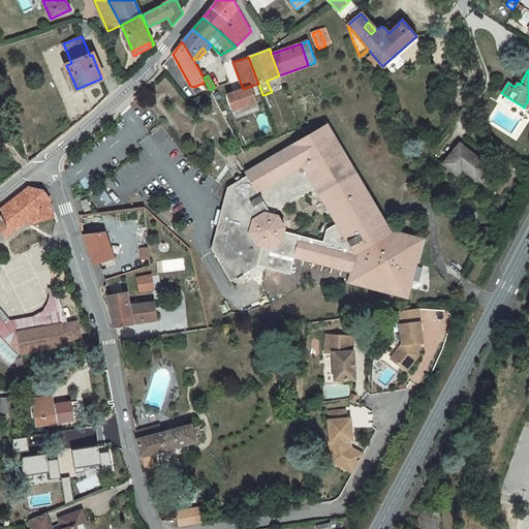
[(257,266),(290,274),(294,256),(351,272),(349,278),(387,288),(386,291),(407,298),(422,240),(401,234),(401,238),(386,234),(365,195),(368,194),(347,159),(344,161),(323,127),(246,173),(248,176),(227,187),(221,210),(217,225),(211,248),(231,282),(237,278),(238,280),(244,276),(243,275),(257,266)]
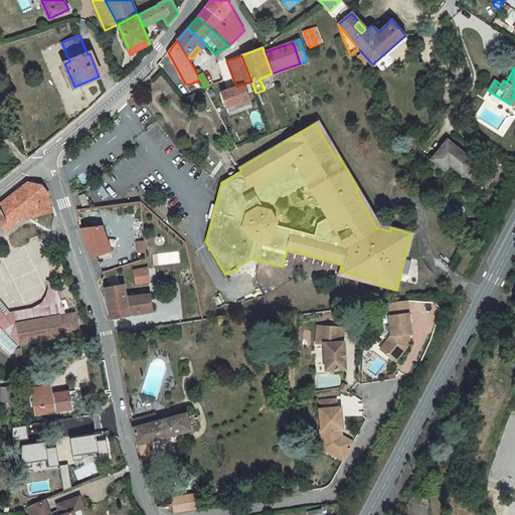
[(475,162),(448,140),(432,160),(446,170),(450,164),(464,175),(475,162)]
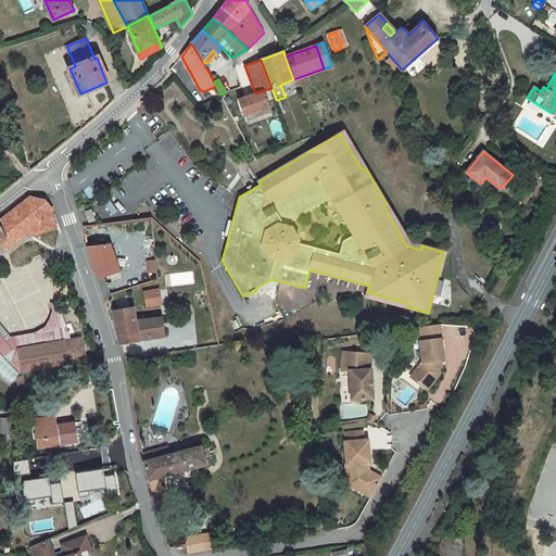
[(0,244),(3,242),(7,247),(30,229),(33,236),(57,229),(52,216),(50,213),(53,211),(46,202),(32,198),(0,219),(0,244)]
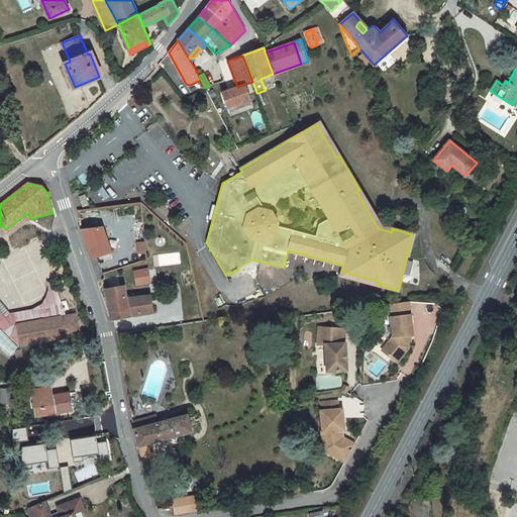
[(85,195),(79,197),(83,207),(89,205),(85,195)]
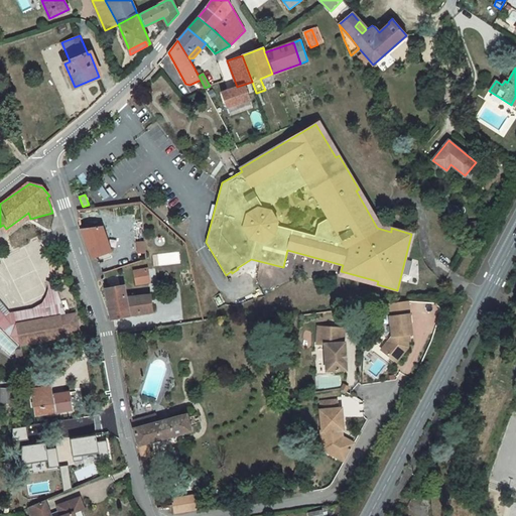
[(81,229),(81,230),(93,258),(111,251),(102,227),(81,229)]
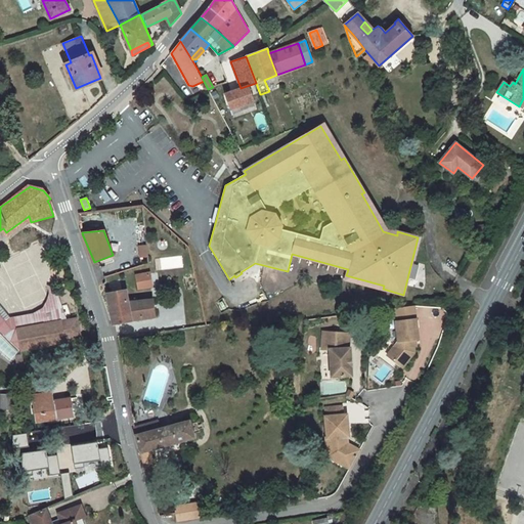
[(147,246),(139,246),(140,257),(148,256),(147,246)]
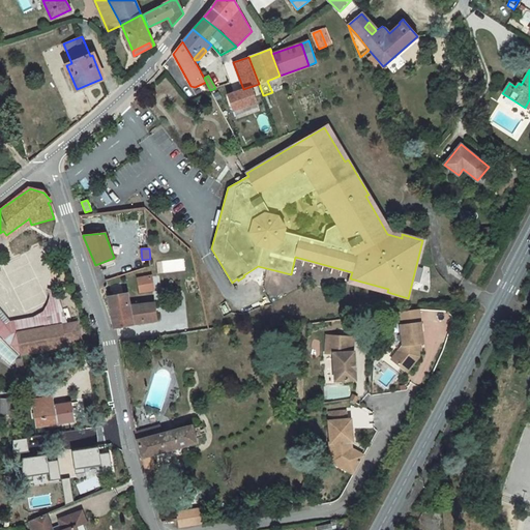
[(152,276),(138,278),(141,292),(153,290),(152,276)]
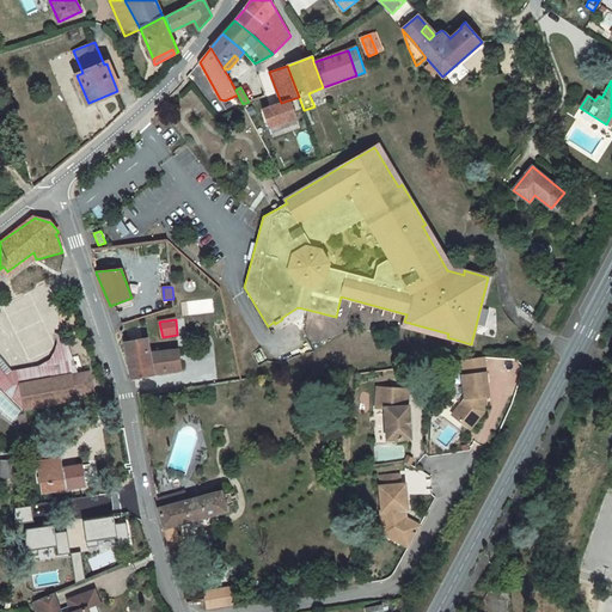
[(448,334),(404,322),(403,326),(447,337),(448,334)]
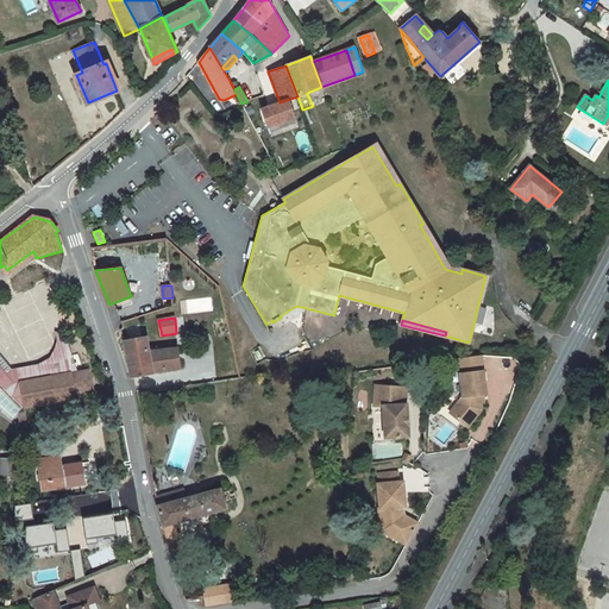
[(0,356),(0,366),(13,383),(70,372),(71,375),(77,372),(66,334),(56,332),(57,347),(49,358),(38,366),(12,371),(0,356)]
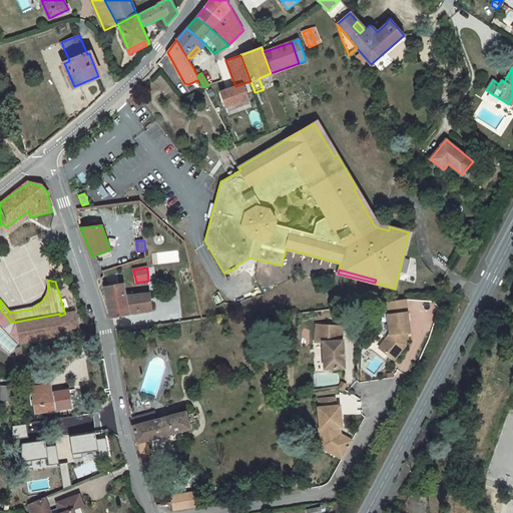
[(123,284),(105,288),(111,317),(151,311),(149,293),(125,297),(123,284)]
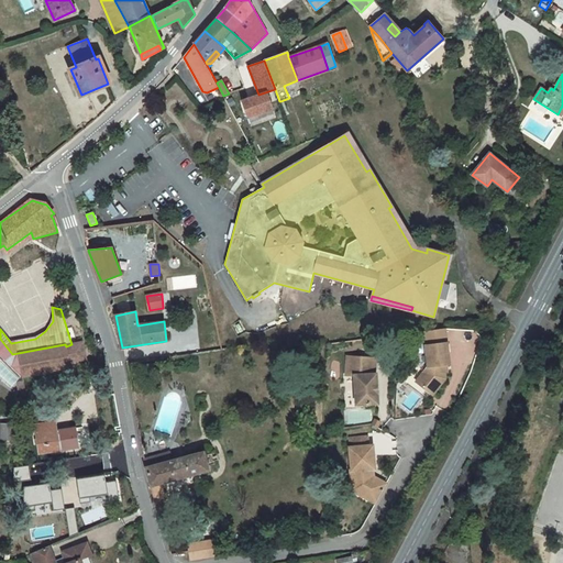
[(0,355),(22,376),(23,376),(51,371),(51,372),(58,371),(58,370),(70,367),(69,363),(66,346),(65,344),(12,354),(0,339),(0,355)]
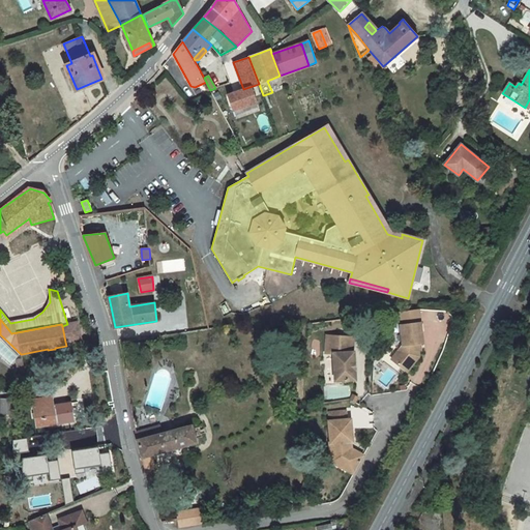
[(62,326),(65,342),(81,339),(78,322),(67,324),(62,326)]
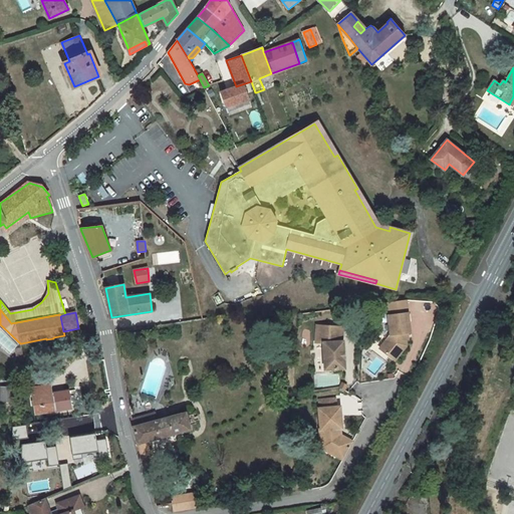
[(389,349),(386,353),(396,360),(407,345),(406,333),(411,332),(409,313),(389,315),(391,335),(383,344),(389,349)]
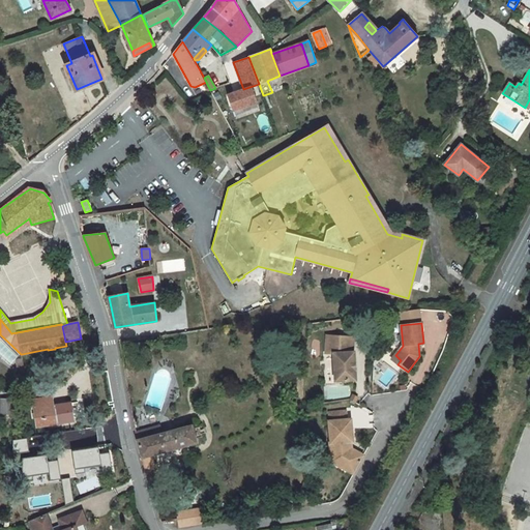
[(334,354),(335,381),(356,380),(354,352),(353,352),(353,337),(331,335),(330,353),(334,354)]
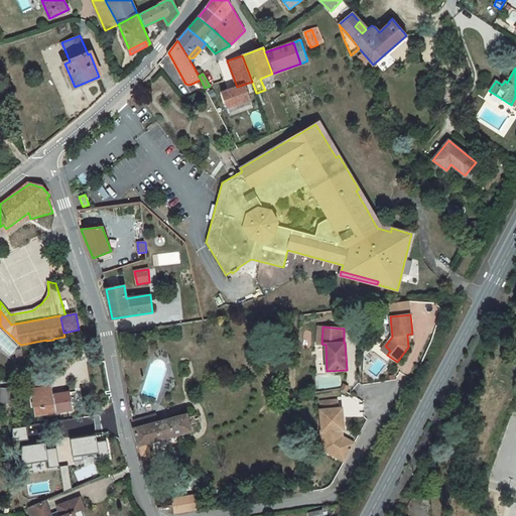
[(385,346),(382,350),(387,355),(390,351),(385,346)]
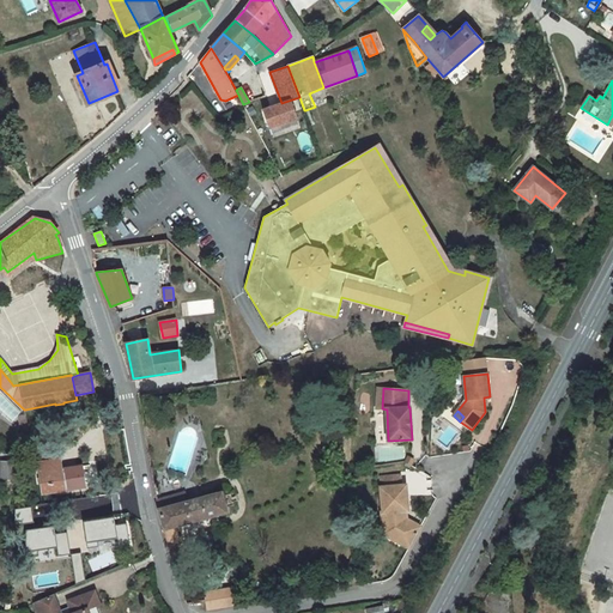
[(60,459),(38,462),(43,493),(65,490),(60,459)]
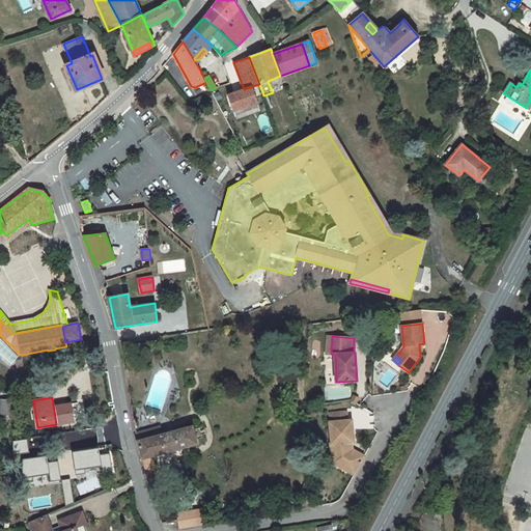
[(15,398),(2,398),(2,414),(15,414),(15,398)]
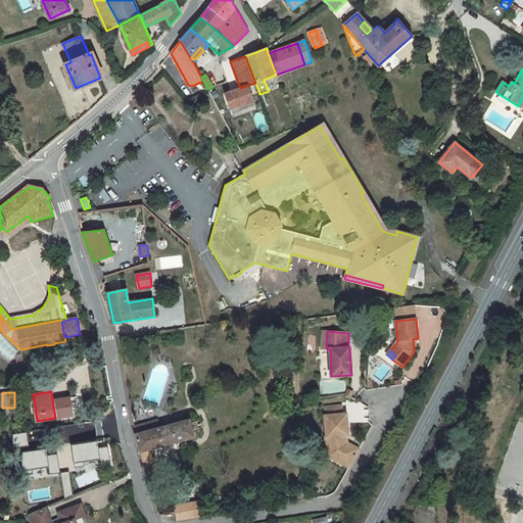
[(325,436),(327,452),(337,458),(338,456),(351,464),(360,449),(347,442),(346,435),(348,435),(346,414),(342,414),(341,406),(325,407),(326,415),(325,415),(327,436),(325,436)]
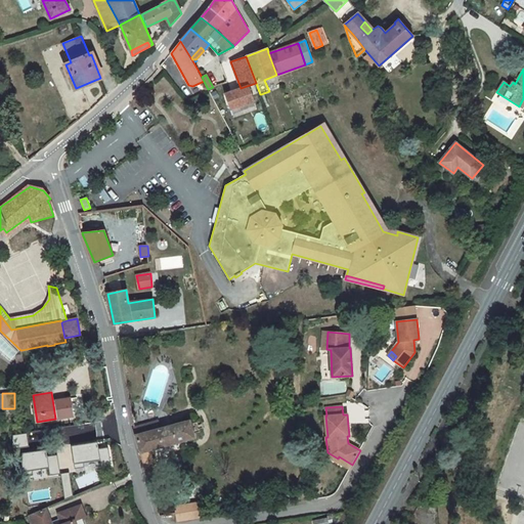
[(159,421),(134,428),(135,435),(161,428),(159,421)]
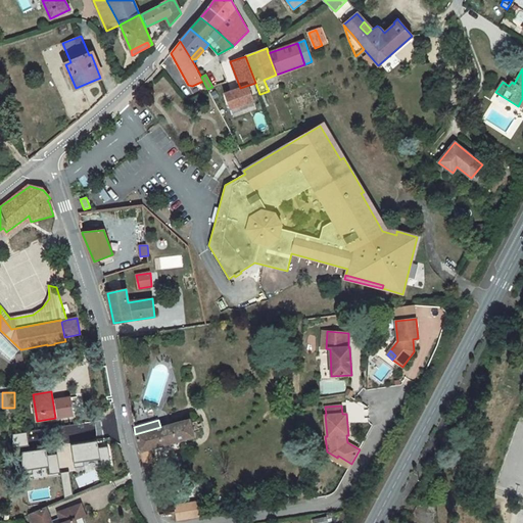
[(160,427),(135,434),(140,452),(150,448),(194,436),(193,433),(199,431),(197,422),(190,423),(189,420),(160,427)]
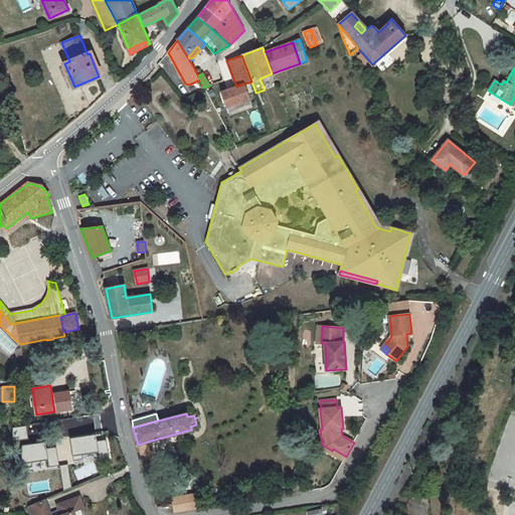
[(322,445),(322,449),(344,461),(346,457),(333,449),(332,451),(322,445)]
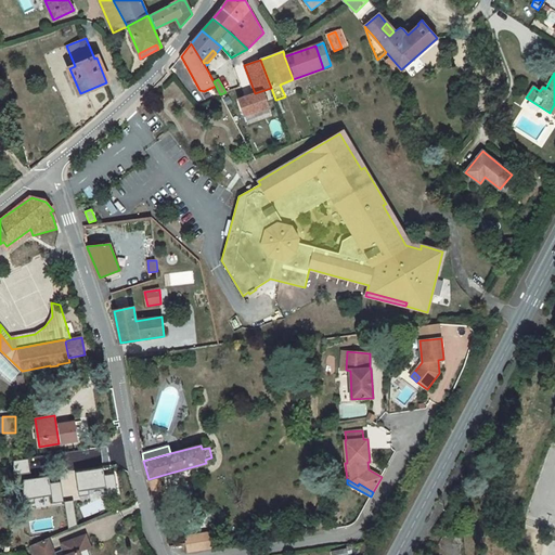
[(160,481),(150,485),(157,507),(167,505),(160,481)]
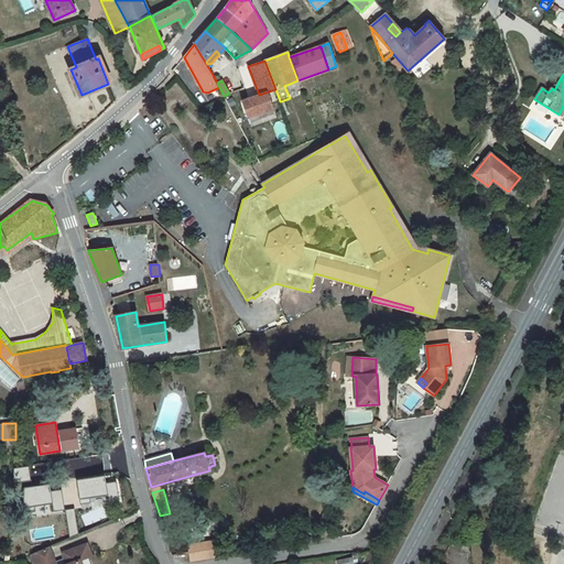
[(221,541),(190,546),(192,560),(224,554),(223,550),(221,541)]
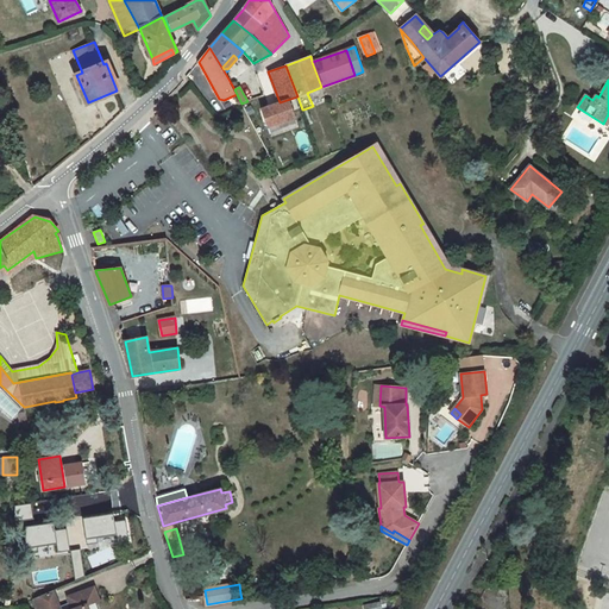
[(54,590),(35,598),(38,608),(87,608),(86,606),(99,601),(94,588),(68,597),(70,606),(60,608),(54,590)]
